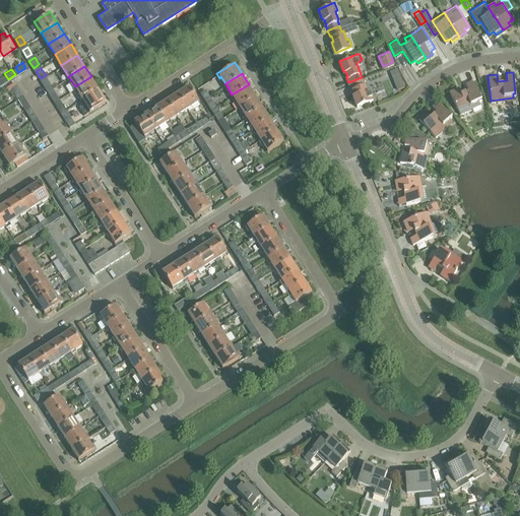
[(82,98),(99,87),(91,76),(75,86),(82,98)]
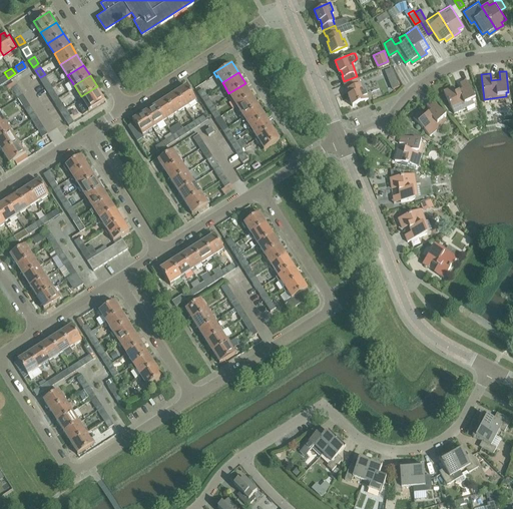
[(357,76),(344,81),(346,87),(348,87),(350,92),(348,92),(352,103),(368,96),(365,89),(363,90),(357,76)]
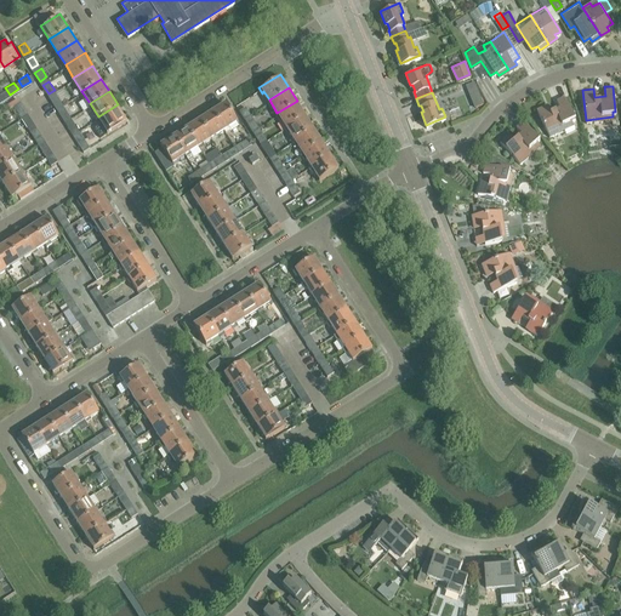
[(573,118),(575,117),(564,93),(556,97),(559,106),(550,109),(546,102),(536,107),(548,133),(574,123),(573,118)]
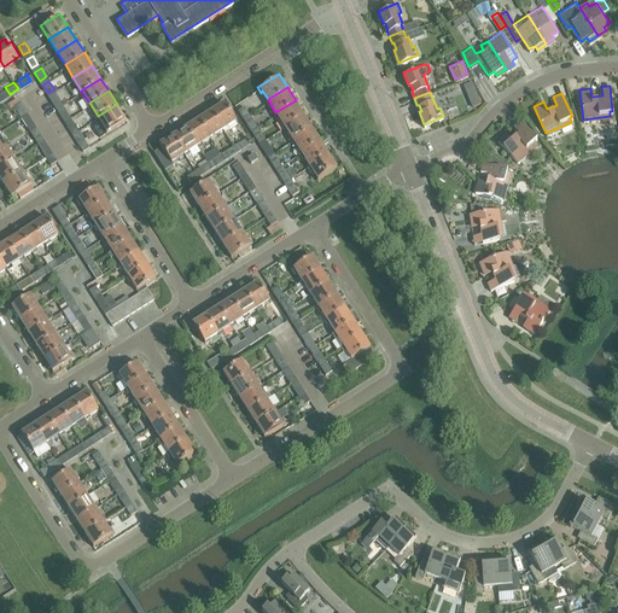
[(57,94),(51,98),(56,106),(63,103),(57,94)]
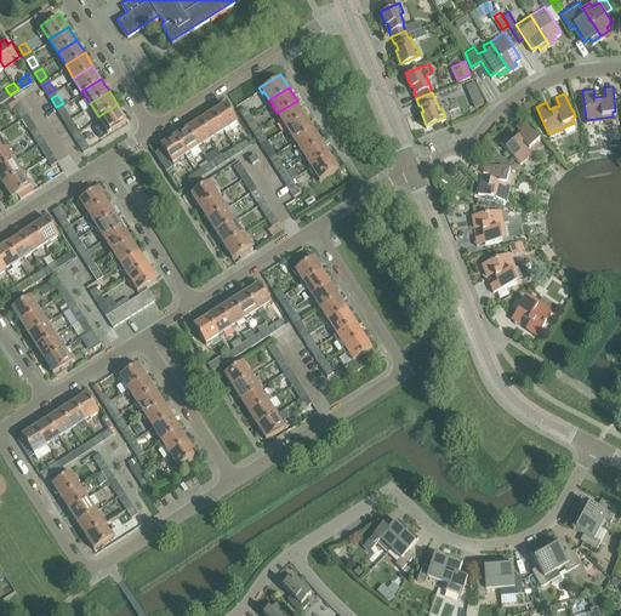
[(17,96),(7,102),(10,104),(10,107),(13,104),(13,103),(12,103),(20,98),(17,96)]
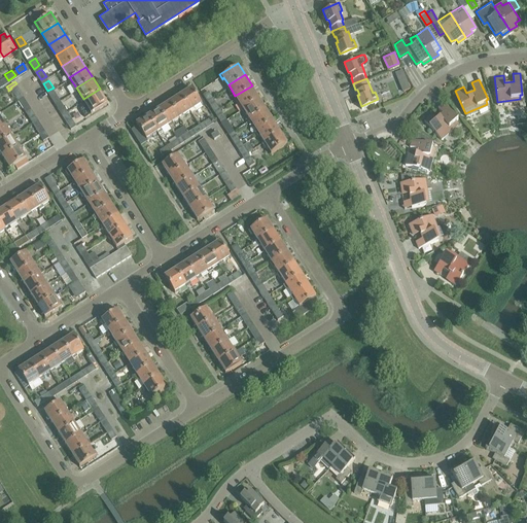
[(21,91),(16,83),(10,88),(11,88),(11,89),(15,94),(21,91)]
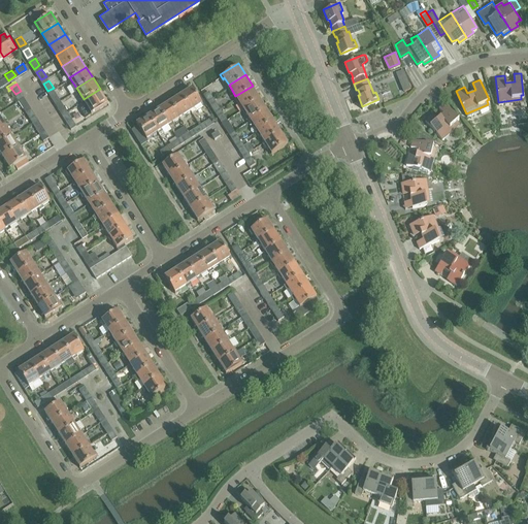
[(179,92),(191,108),(202,101),(191,85),(179,92)]
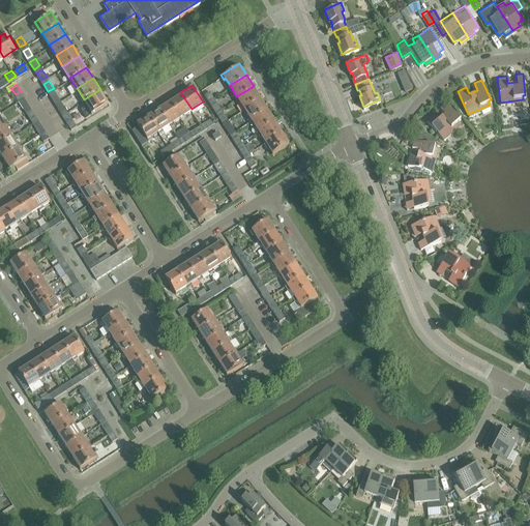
[(254,86),(236,96),(243,108),(260,96),(254,86)]
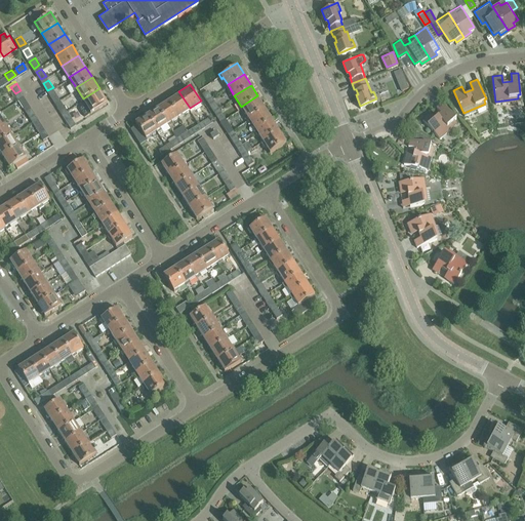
[(99,88),(83,98),(90,111),(107,99),(99,88)]
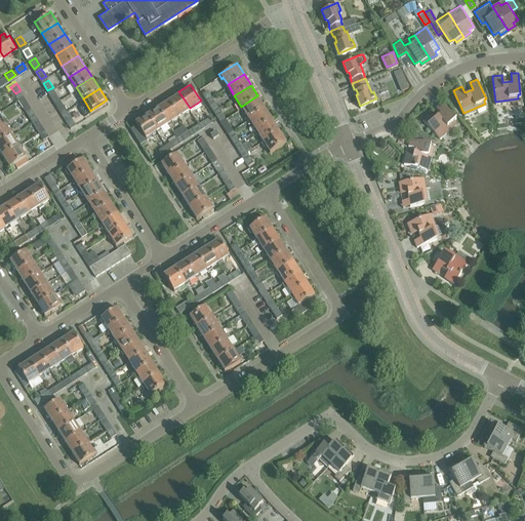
[(207,88),(202,91),(206,98),(211,94),(207,88)]
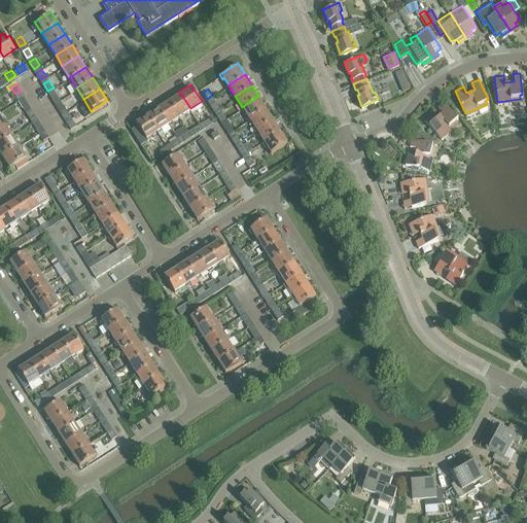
[(56,91),(50,95),(55,102),(60,98),(56,91)]
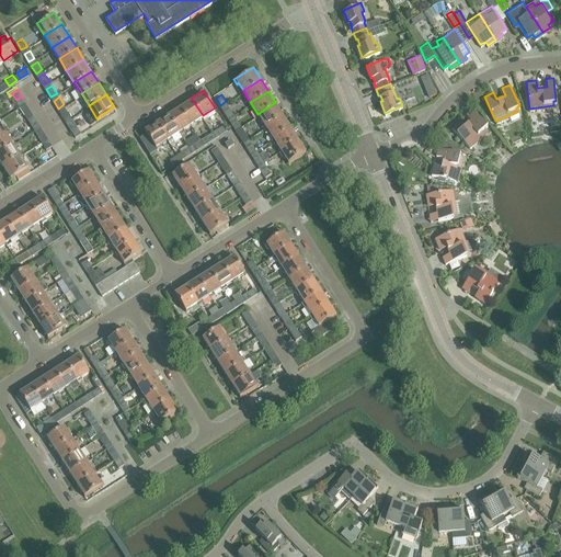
[(180,105),(191,123),(203,115),(191,98),(180,105)]
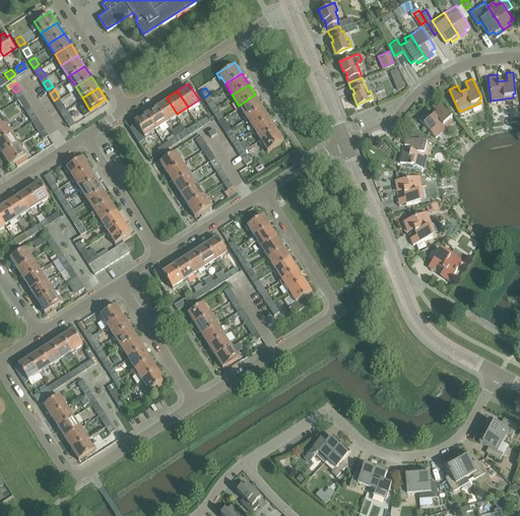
[(22,104),(27,101),(22,93),(17,97),(22,104)]
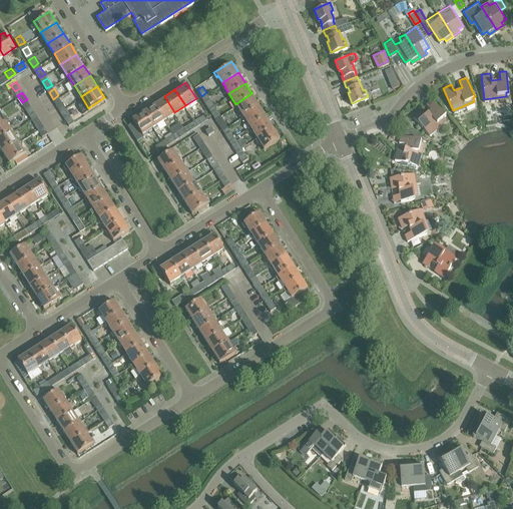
[(242,114),(259,104),(251,93),(235,104),(242,114)]
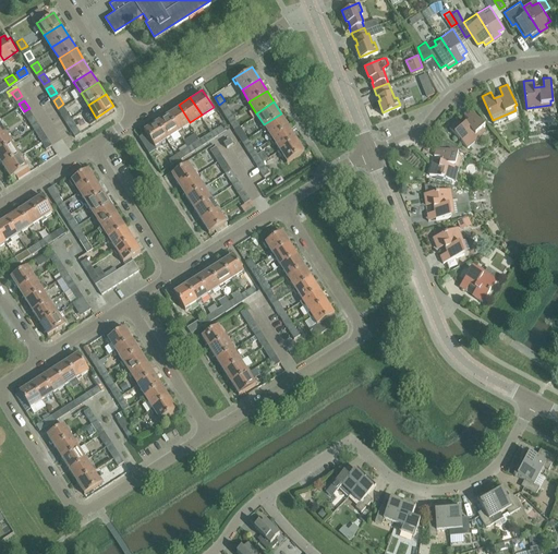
[(167,112),(178,130),(180,132),(184,129),(183,127),(190,122),(179,105),(167,112)]
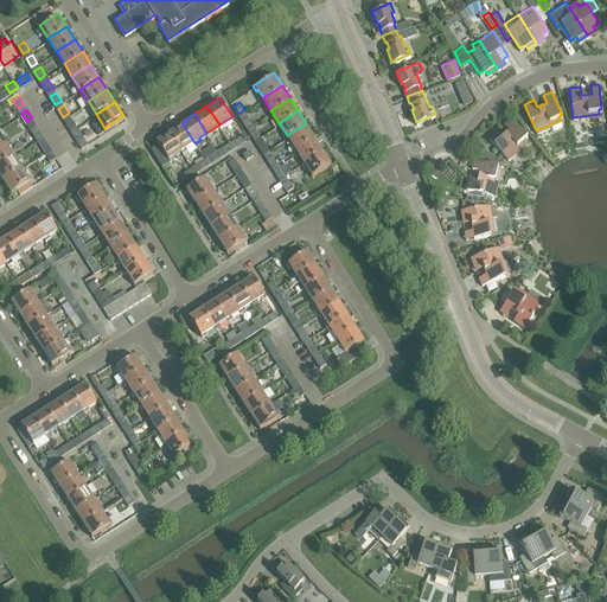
[(248,114),(241,117),(247,126),(253,122),(248,114)]
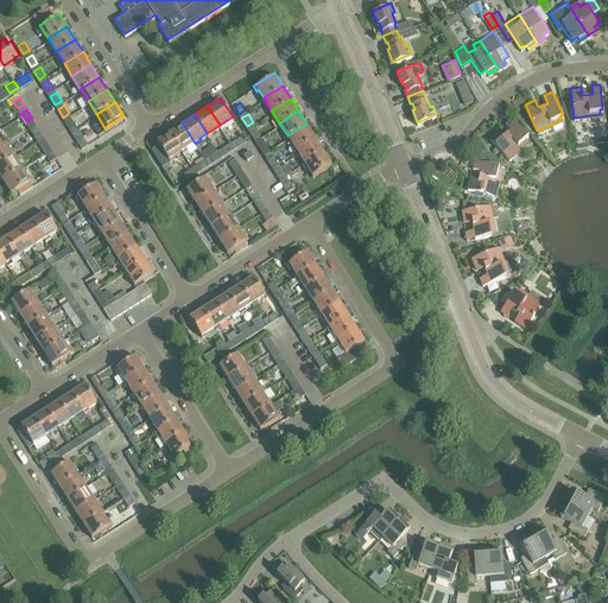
[(498,128),(489,135),(508,158),(529,139),(526,137),(529,134),(512,116),(505,121),(511,128),(502,135),(498,128)]
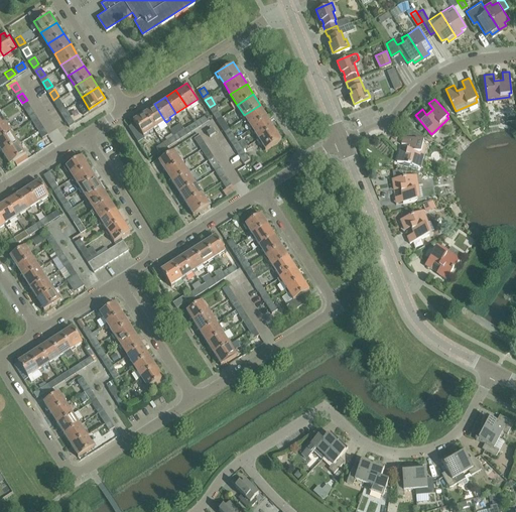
[(61,100),(55,103),(60,110),(66,107),(61,100)]
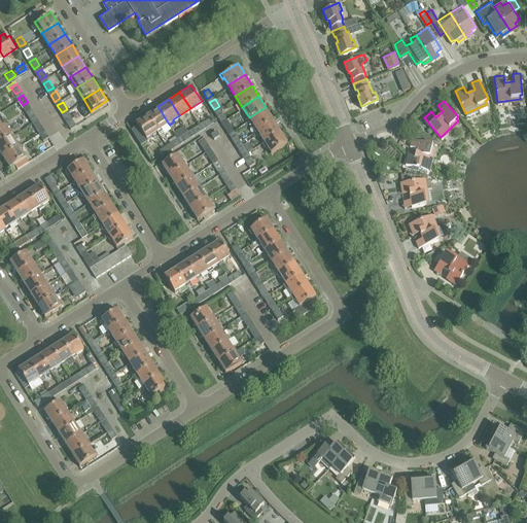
[(29,116),(35,112),(30,105),(25,109),(29,116)]
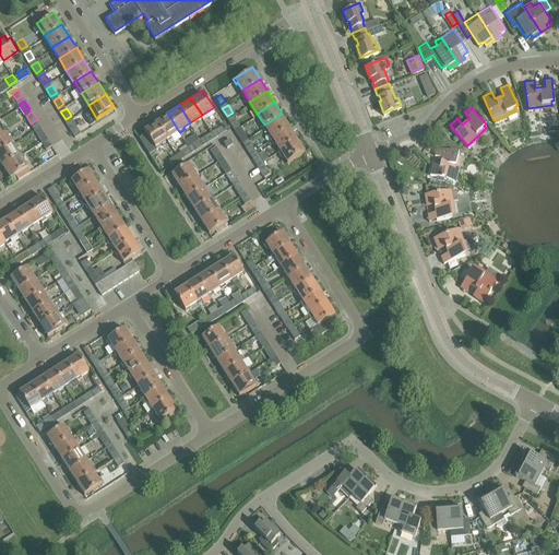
[(156,120),(167,138),(178,130),(167,113),(156,120)]
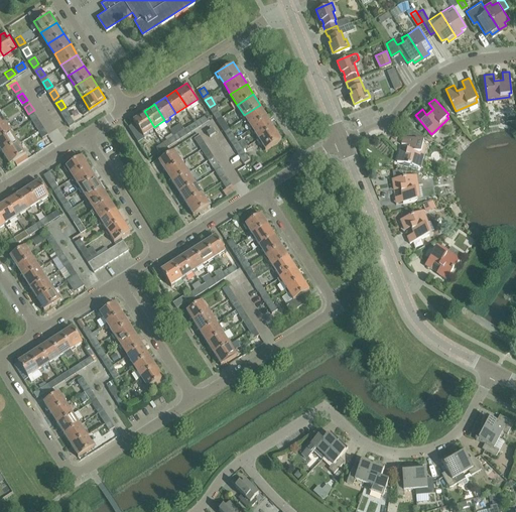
[(251,126),(267,115),(260,105),(244,115),(251,126)]
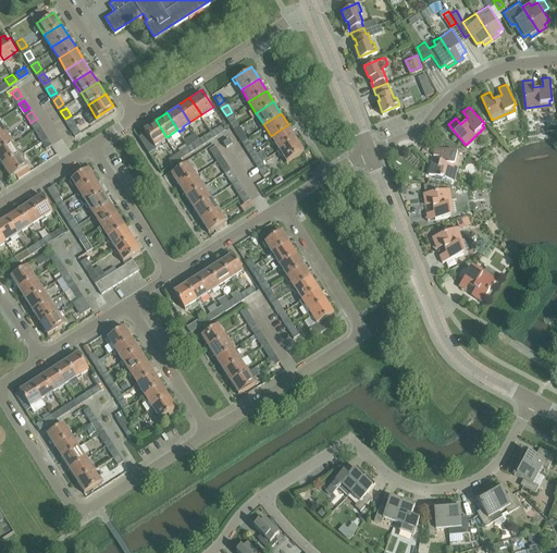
[(71,115),(65,119),(70,126),(75,123),(71,115)]
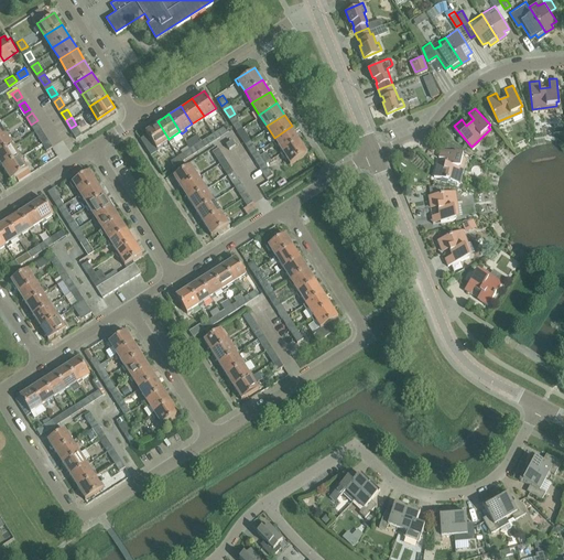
[(238,118),(231,121),(237,129),(242,126),(238,118)]
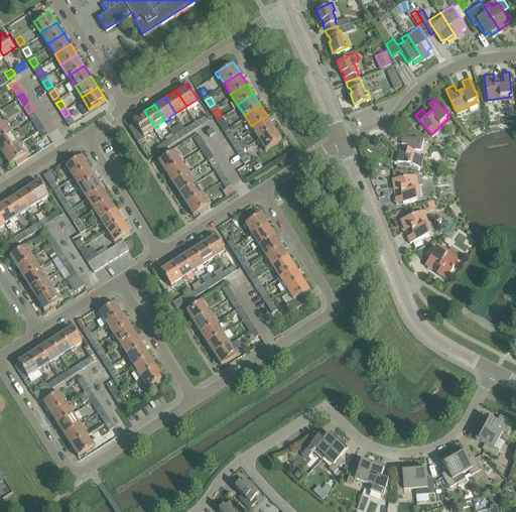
[(154,127),(144,111),(133,118),(134,120),(128,124),(137,140),(148,133),(147,131),(154,127)]
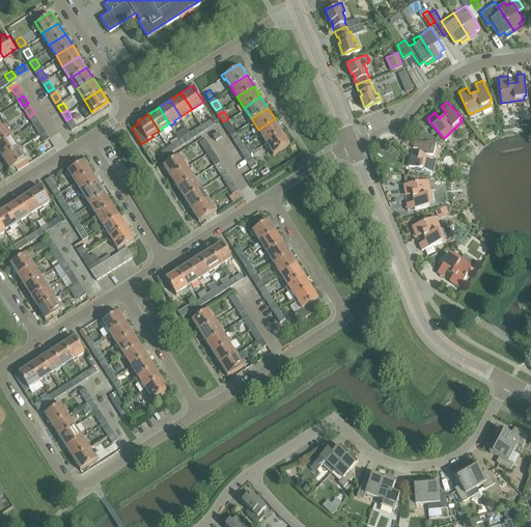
[(204,120),(207,126),(215,121),(212,115),(204,120)]
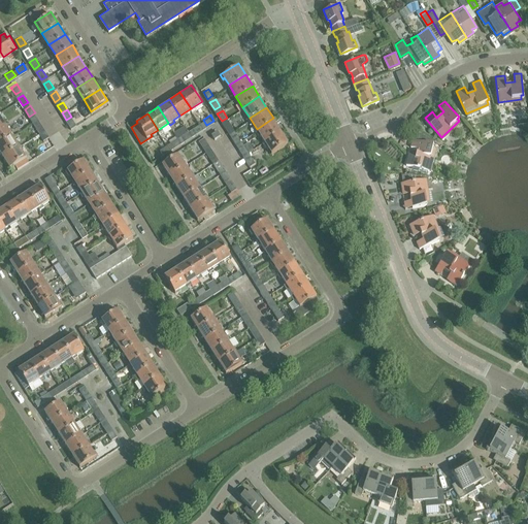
[(36,127),(41,124),(37,117),(32,120),(36,127)]
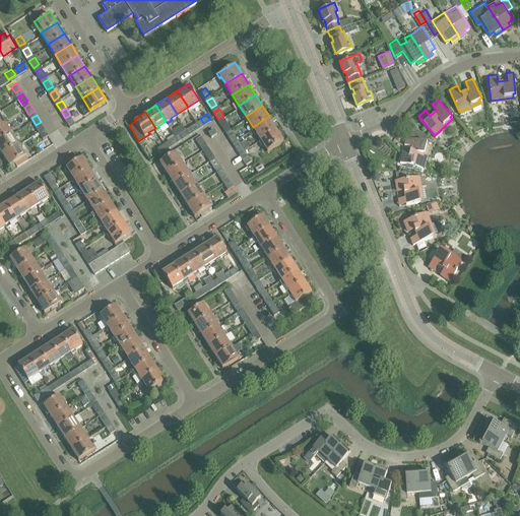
[(260,137),(276,127),(269,116),(253,127),(260,137)]
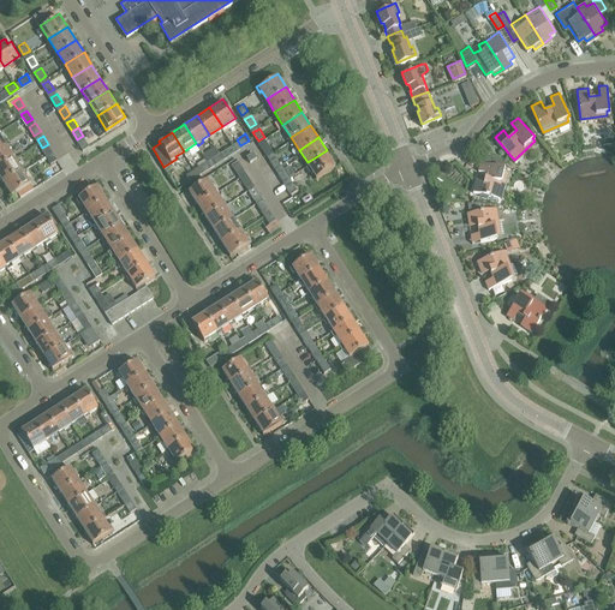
[(267,141),(261,145),(266,154),(273,149),(267,141)]
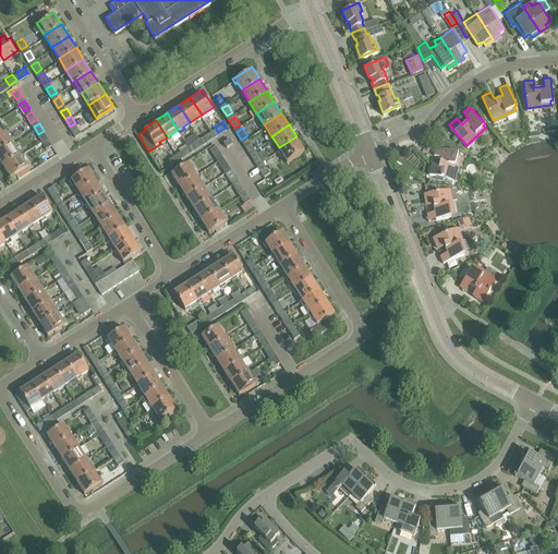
[(5,129),(0,132),(0,148),(12,141),(5,129)]
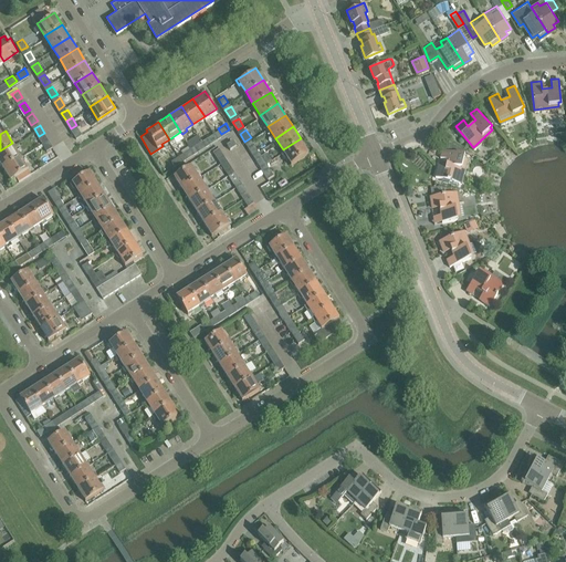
[(206,136),(210,142),(218,137),(213,131),(206,136)]
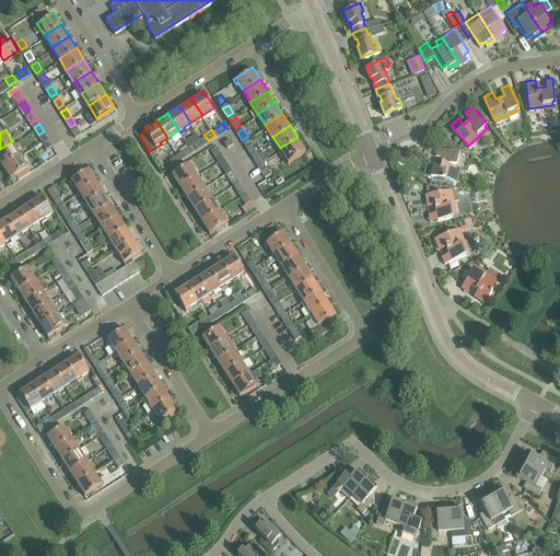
[(46,147),(51,143),(47,136),(41,139),(46,147)]
